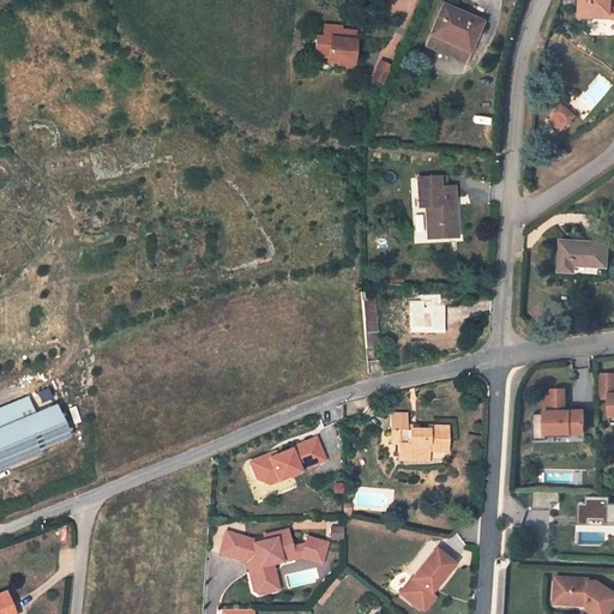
[(613,0),(578,0),(578,11),(609,14),(613,16),(613,0)]
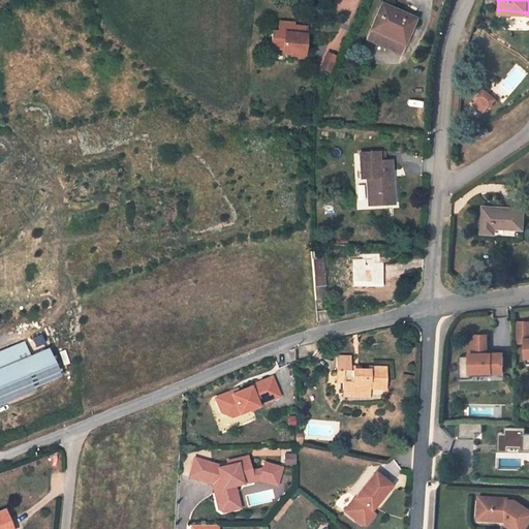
[(413,19),(381,3),(370,28),(403,43),(413,19)]
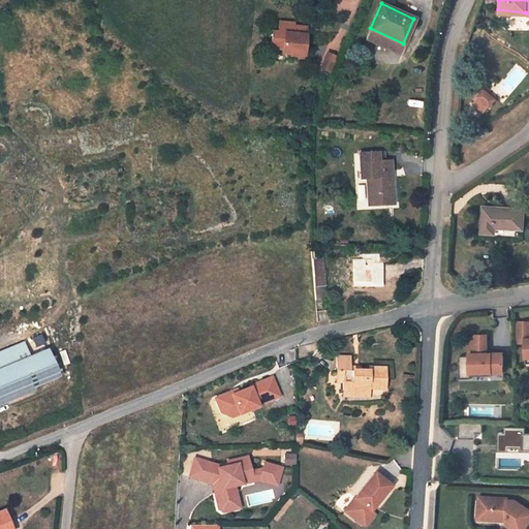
[(282,54),(291,55),(290,58),(291,59),(305,60),(308,32),(307,32),(293,31),(294,23),(279,22),(279,32),(272,32),(270,49),(282,50),(282,54)]
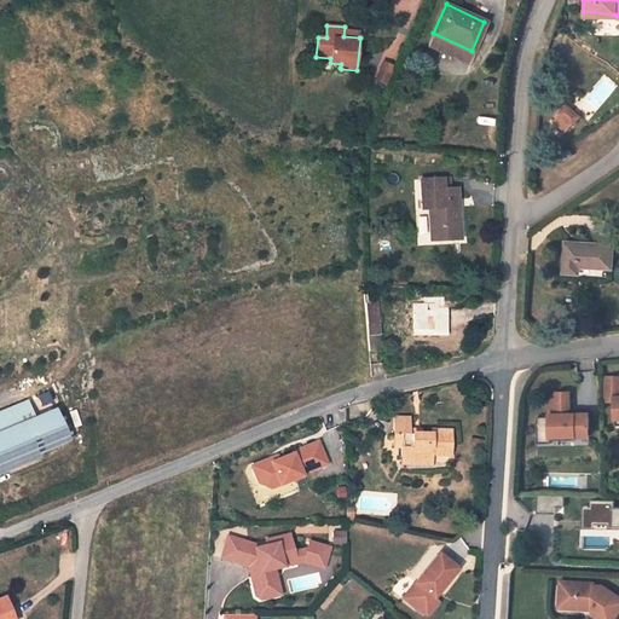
[(433,33),(427,46),(467,63),(472,51),(433,33)]
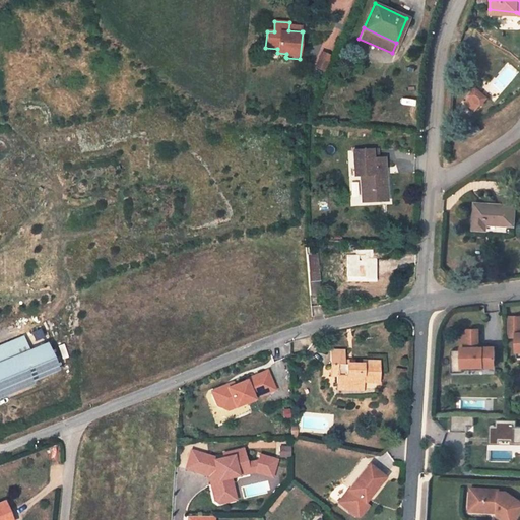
[(314,67),(324,71),(331,54),(320,50),(314,67)]
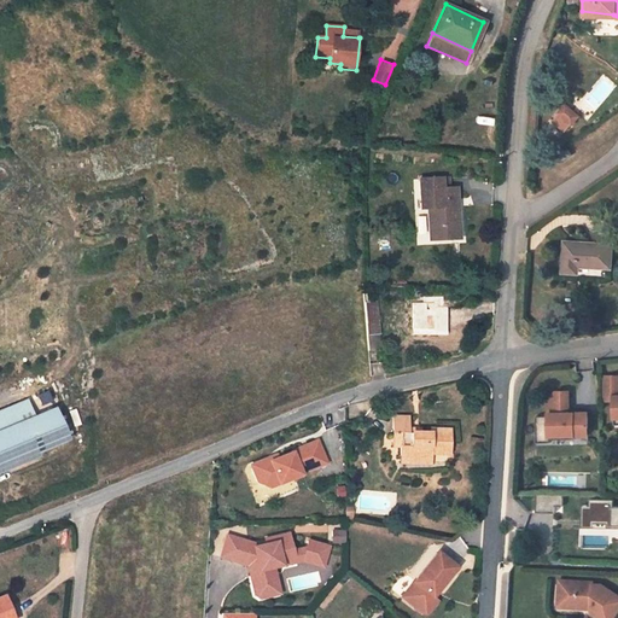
[(570,110),(558,98),(549,105),(563,118),(570,110)]
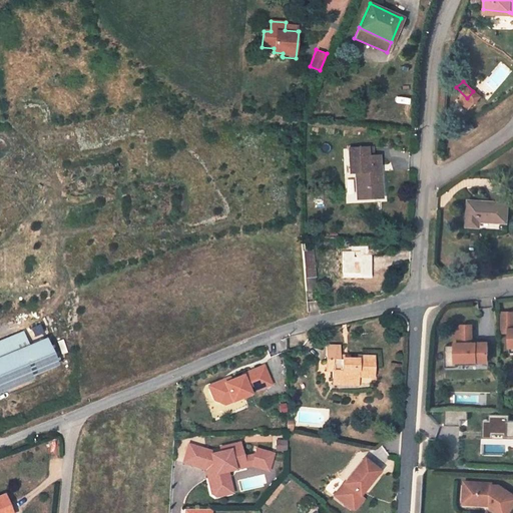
[(372,147),(349,147),(350,171),(355,171),(361,171),(362,187),(362,197),(381,197),(381,187),(380,170),(375,170),(375,164),(380,164),(379,155),(372,155),(372,147)]
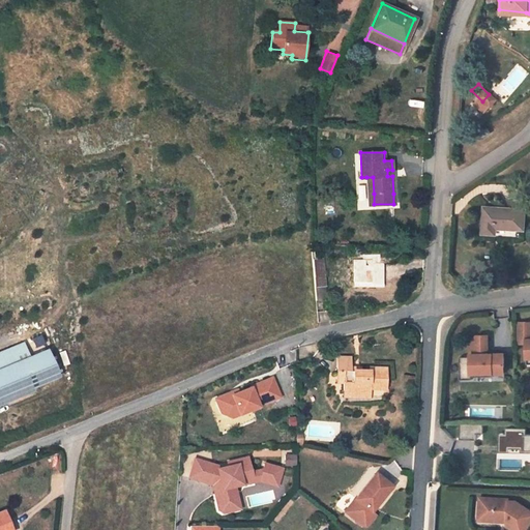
[(524,228),(525,210),(483,208),(481,233),(495,234),(496,226),(524,228)]
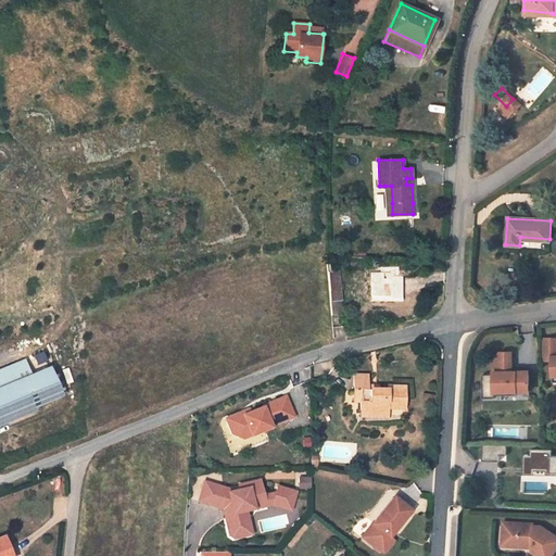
[(340,299),(339,272),(333,272),(327,273),(330,300),(340,299)]
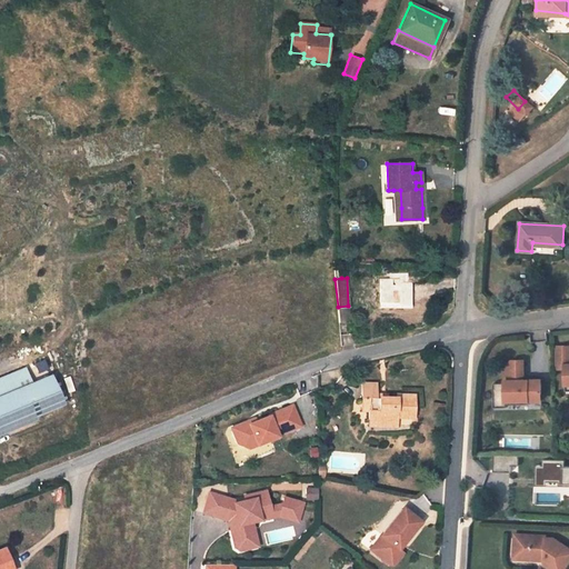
[(380,278),(380,297),(399,298),(399,301),(411,301),(411,283),(405,283),(399,283),(399,278),(380,278)]
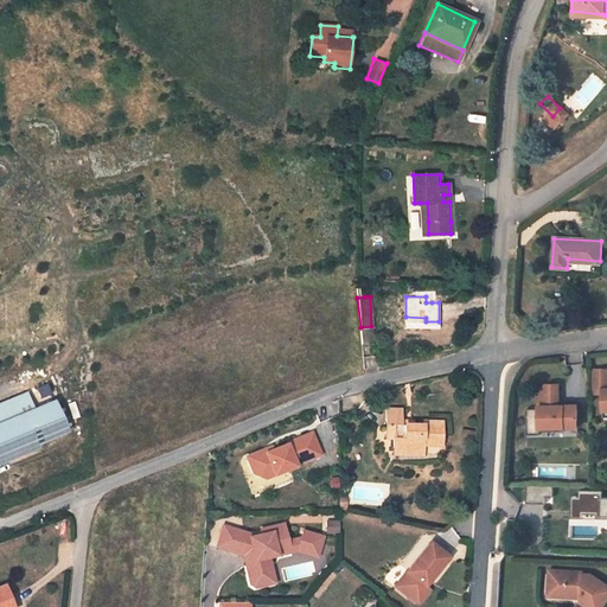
[(362,345),(374,343),(371,326),(360,327),(362,345)]
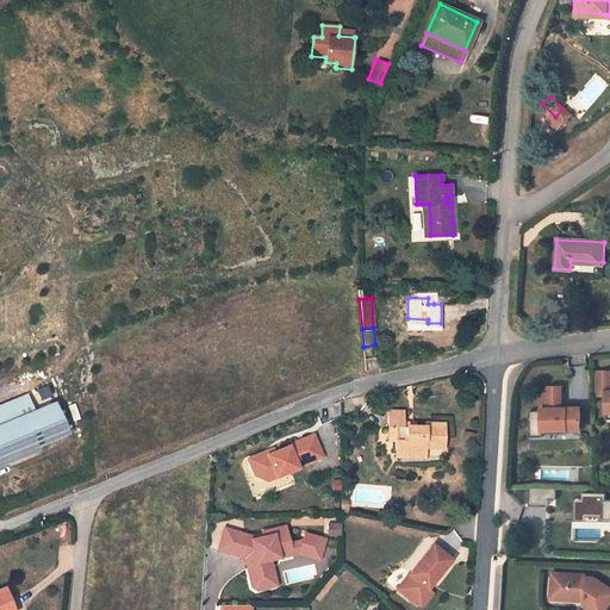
[(609,369),(597,371),(597,391),(607,390),(607,418),(609,418),(609,369)]
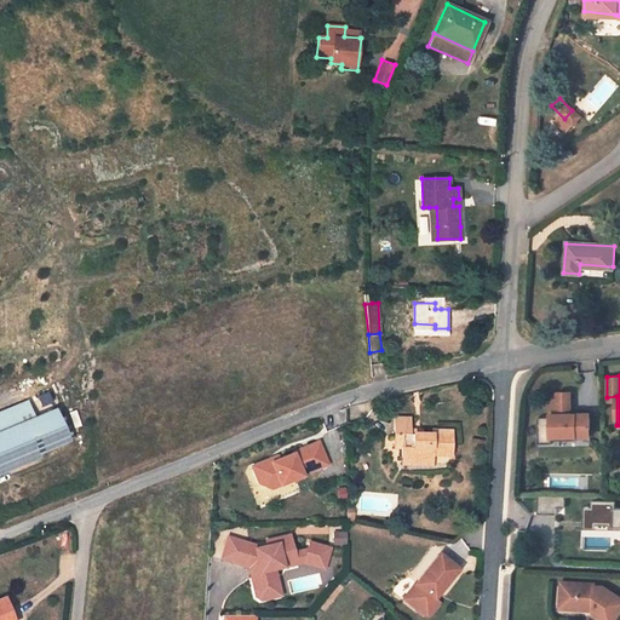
[(591,436),(590,413),(572,413),(572,392),(558,392),(551,400),(551,417),(539,417),(538,417),(538,443),(551,443),(551,440),(551,437),(577,436),(591,436)]
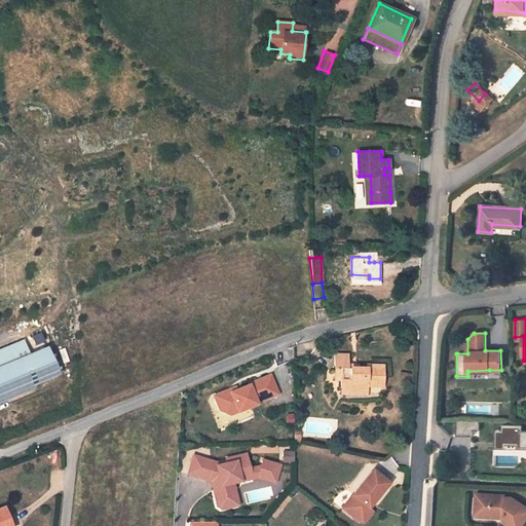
[(0,367),(31,354),(24,340),(0,349),(0,367)]
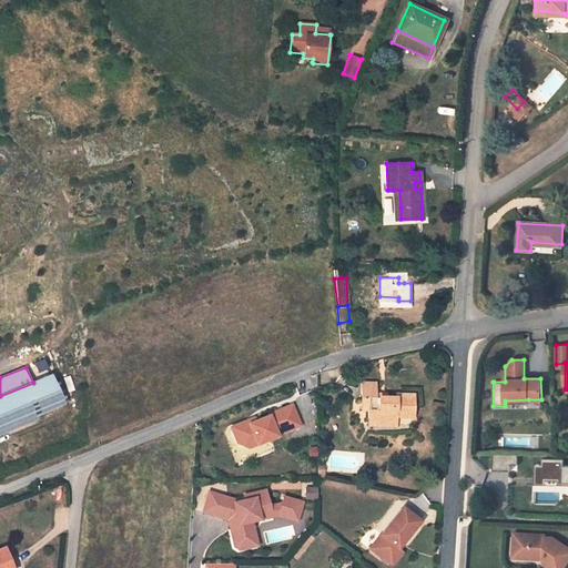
[(61,401),(51,376),(33,383),(0,396),(0,417),(3,425),(61,401)]
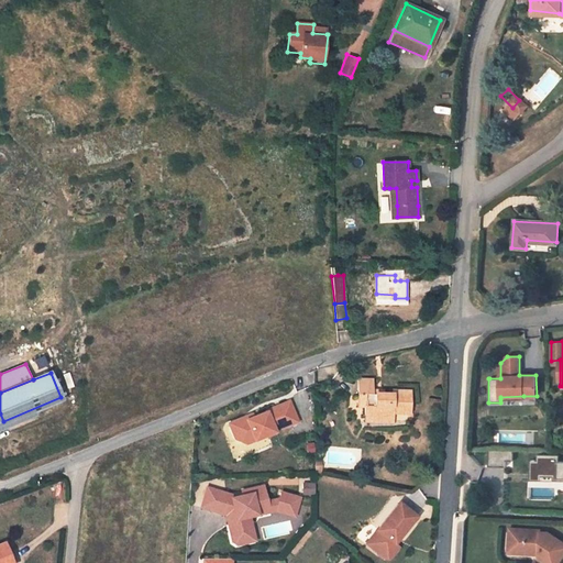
[(372,381),(359,381),(359,396),(364,396),(365,408),(365,417),(393,418),(393,414),(393,407),(398,407),(398,414),(409,415),(409,392),(396,392),(396,394),(373,394),(372,381)]
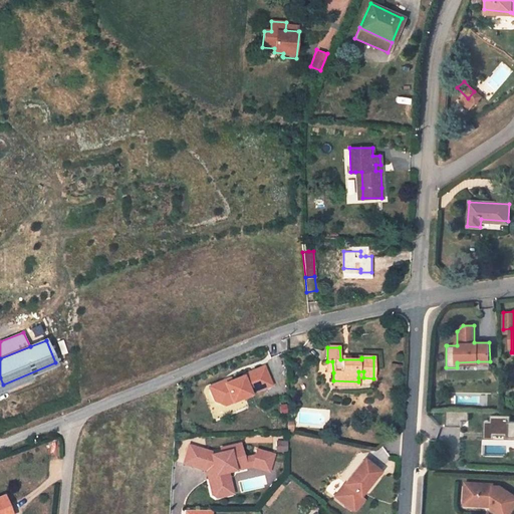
[(227,381),(213,388),(219,402),(223,404),(234,400),(235,404),(254,396),(253,395),(274,387),(267,367),(245,376),(246,377),(234,382),(233,381),(228,383),(227,381)]
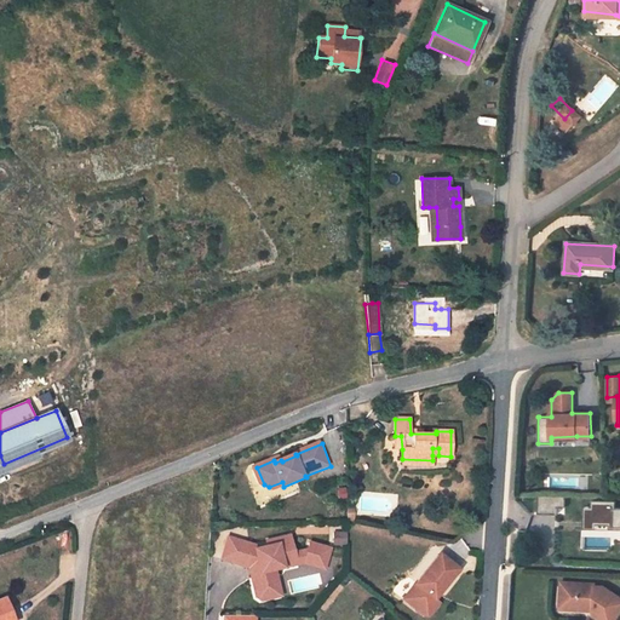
[(6,471),(39,458),(35,451),(4,464),(6,471)]
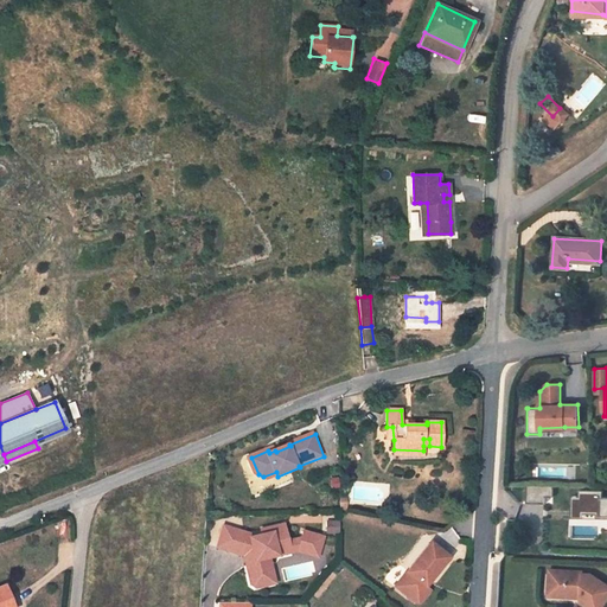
[(551,485),(528,485),(528,503),(544,503),(544,496),(551,496),(551,485)]
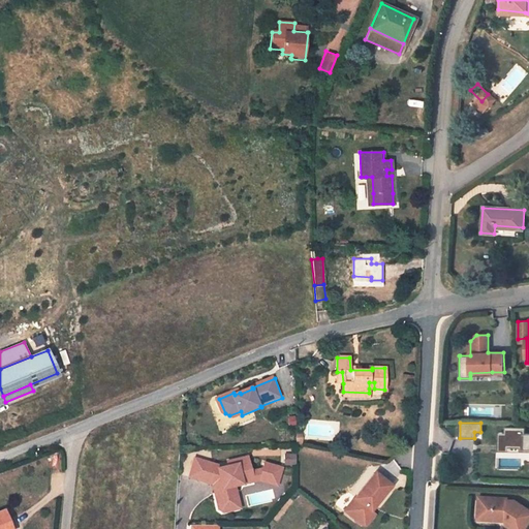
[(524,428),(506,428),(506,434),(499,434),(499,450),(528,450),(528,433),(524,433),(524,428)]
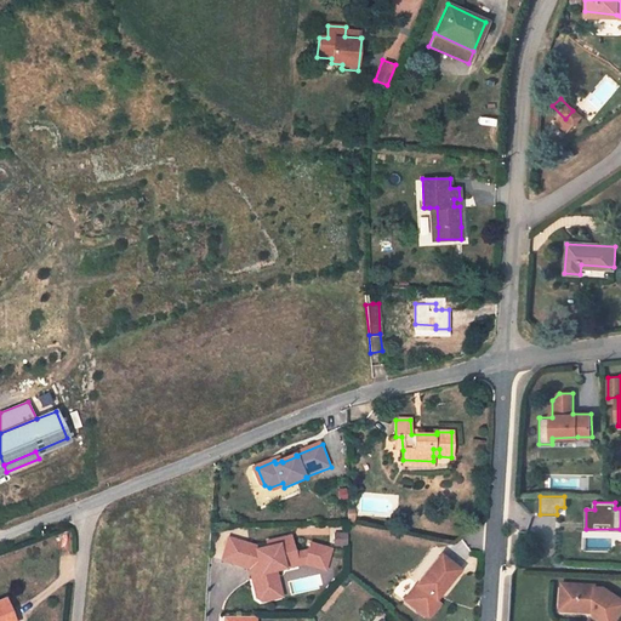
[(332,531),(332,545),(347,545),(347,531),(332,531)]
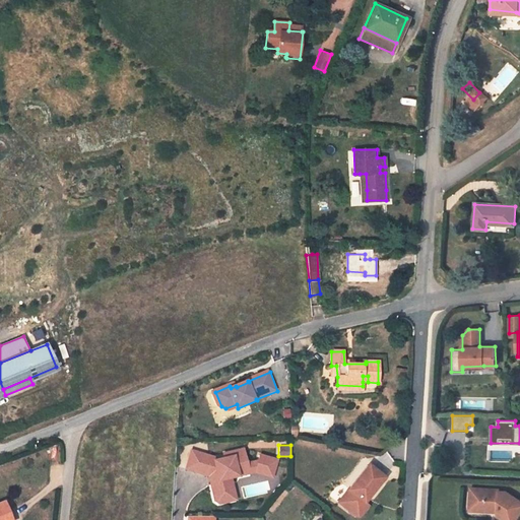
[(209,455),(191,450),(186,468),(208,475),(214,502),(218,504),(228,502),(225,491),(233,489),(231,477),(238,475),(236,467),(247,464),(247,463),(244,449),(222,453),(224,458),(213,460),(208,458),(209,455)]
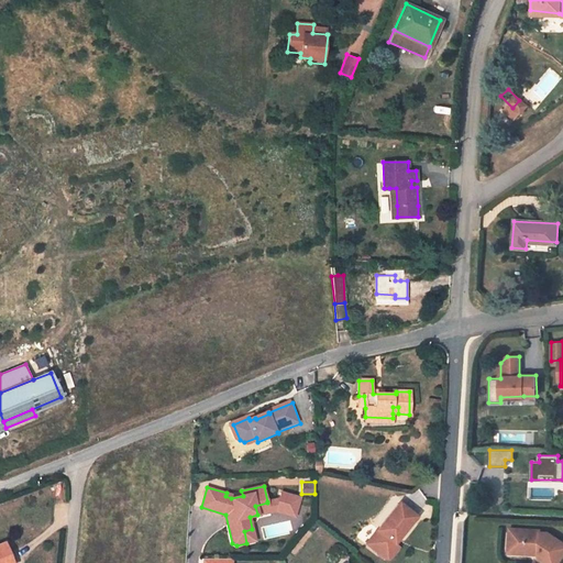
[(299,498),(282,493),(278,500),(276,511),(294,517),(299,498)]
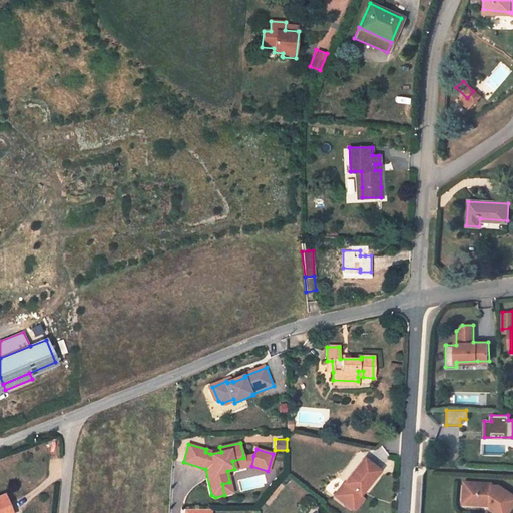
[(243,458),(232,461),(234,469),(251,466),(253,456),(250,455),(243,457),(243,458)]
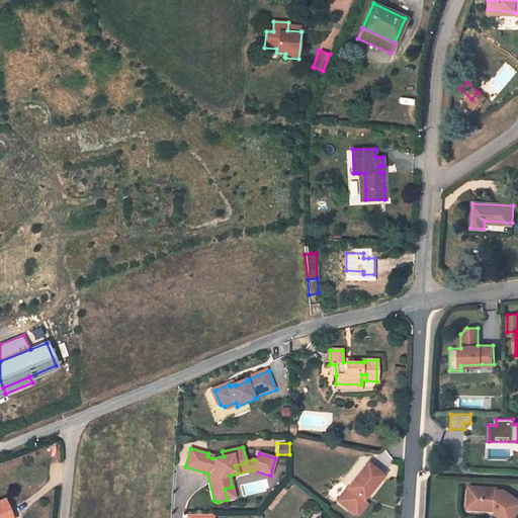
[(366,462),(337,501),(349,511),(354,510),(362,500),(381,475),(366,462)]
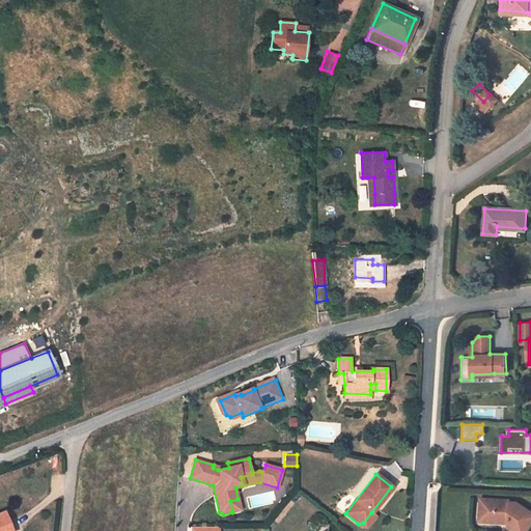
[(238,499),(230,501),(232,512),(241,510),(238,499)]
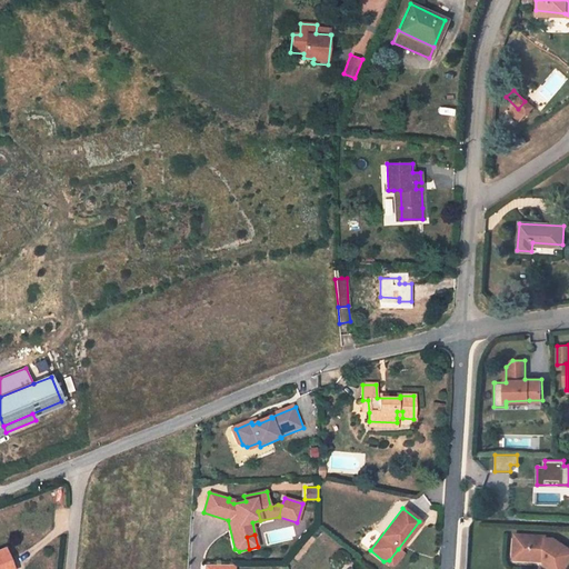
[(547,537),(515,535),(513,551),(526,552),(526,561),(545,562),(543,566),(549,568),(565,568),(568,563),(568,549),(553,539),(547,539),(547,537)]
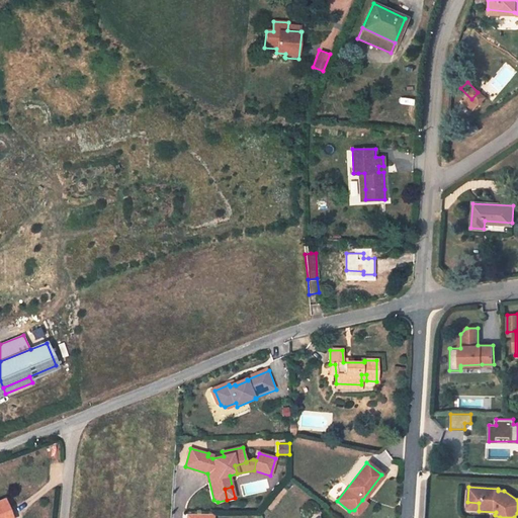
[(358,513),(366,504),(362,500),(354,510),(349,511),(353,514),(358,513)]
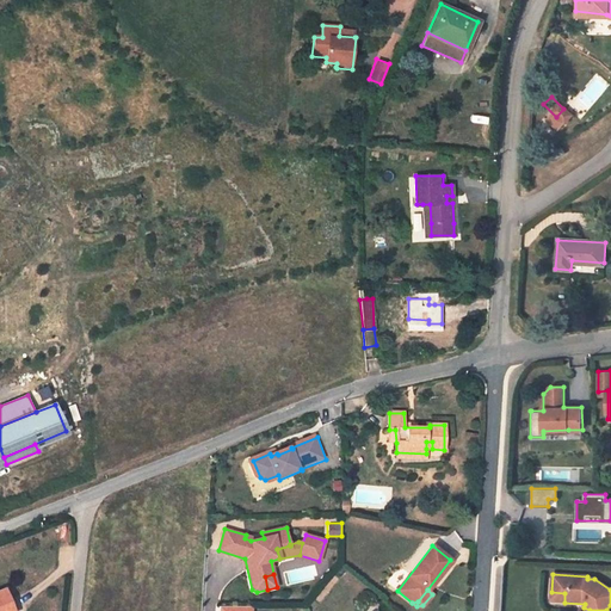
[(12,610),(4,591),(0,592),(0,610),(12,610)]
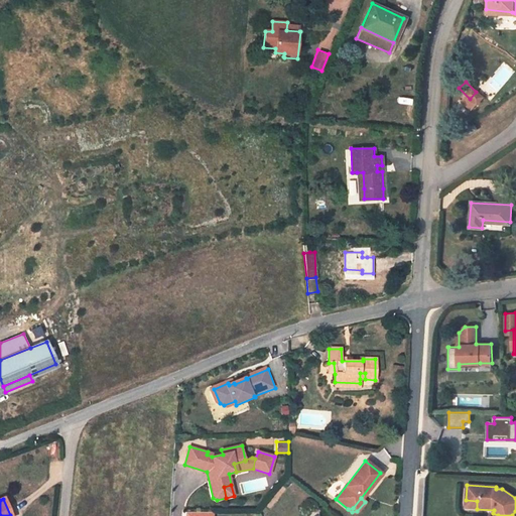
[(477,501),(466,500),(466,508),(477,509),(477,501)]
